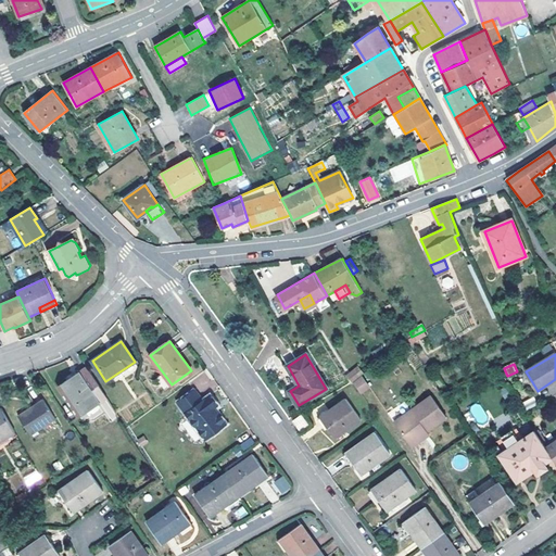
[(108,399),(87,367),(59,387),(78,417),(108,399)]
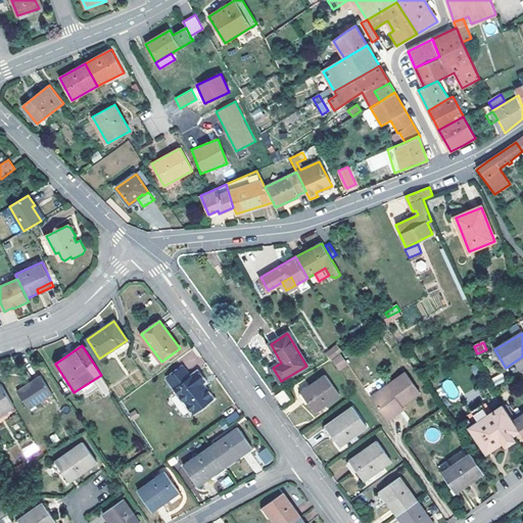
[(330,359),(340,351),(336,345),(326,352),(330,359)]
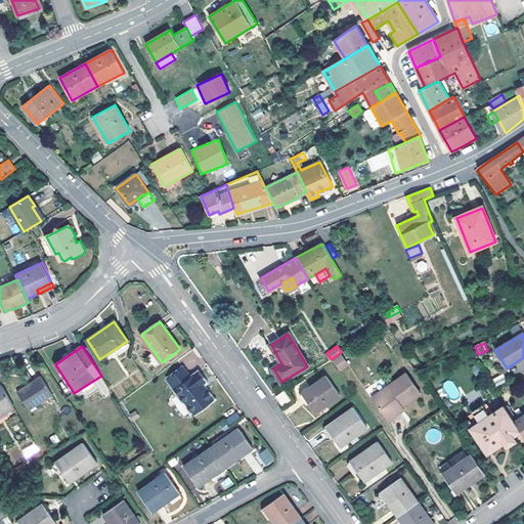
[(334,360),(340,370),(349,364),(342,355),(334,360)]
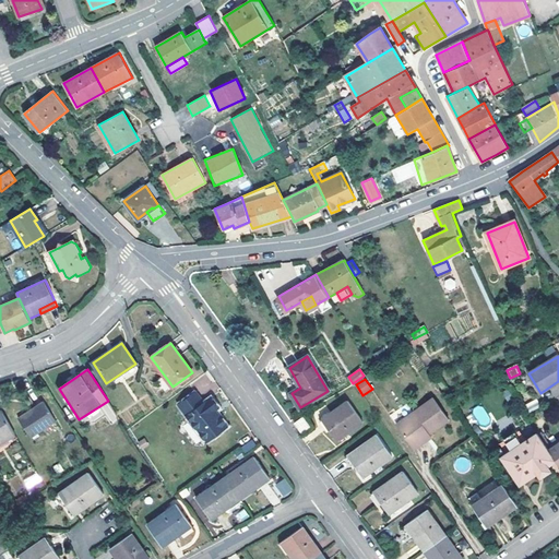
[(212,397),(204,403),(195,391),(178,404),(206,442),(227,427),(216,411),(218,407),(212,397)]
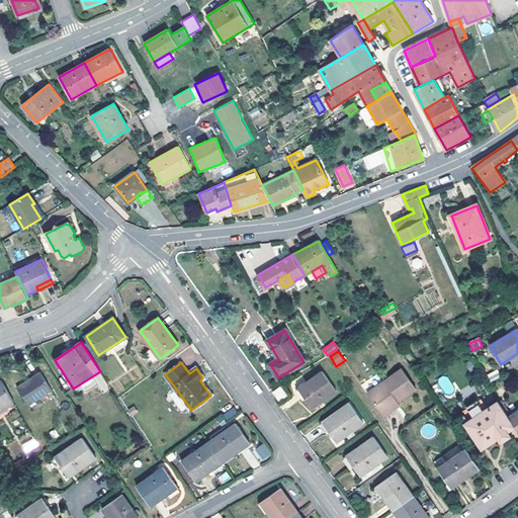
[(498,365),(487,372),(491,379),(502,372),(498,365)]
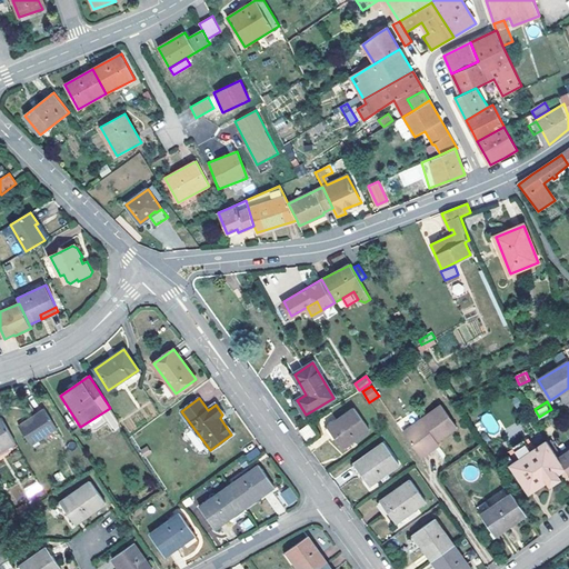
[(433,445),(438,441),(458,427),(442,405),(421,420),(406,432),(423,458),(436,448),(433,445)]
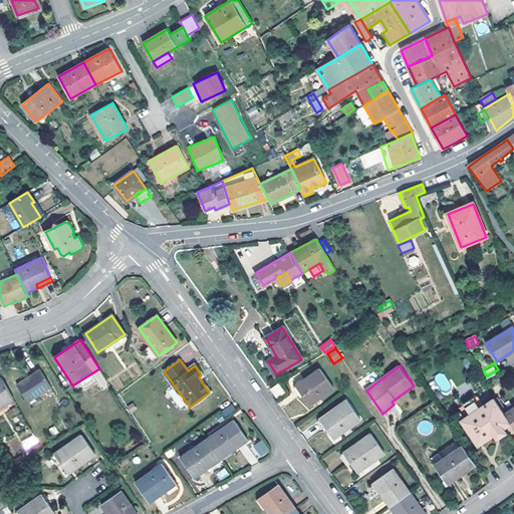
[(40,368),(17,384),(28,403),(52,388),(40,368)]
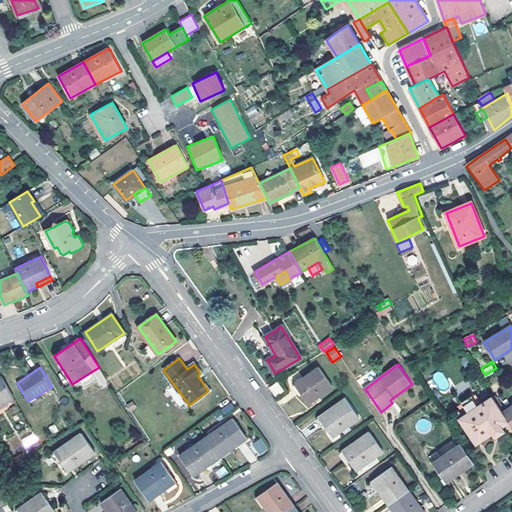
[(308,403),(332,386),(319,368),(295,385),(308,403)]
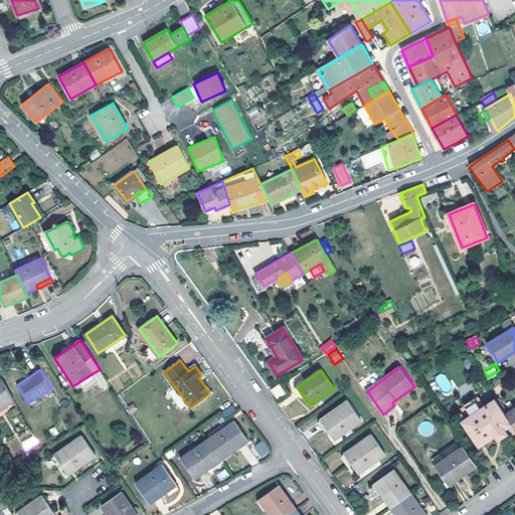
[(367,391),(381,380),(375,372),(361,382),(367,391)]
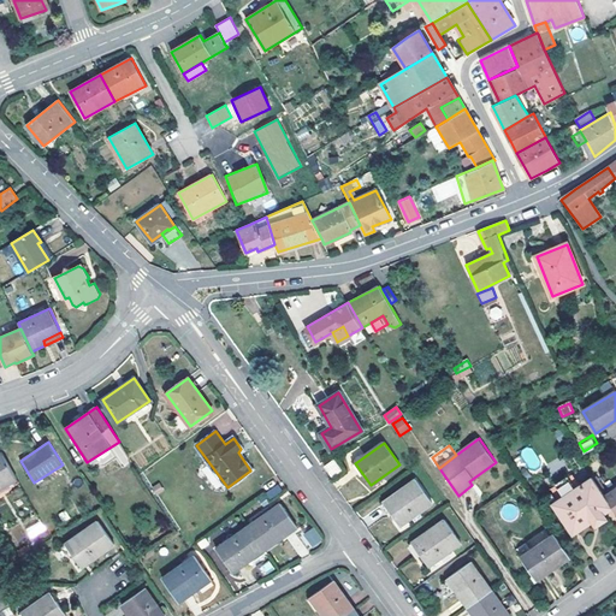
[(3,450),(0,451),(0,489),(18,478),(3,450)]
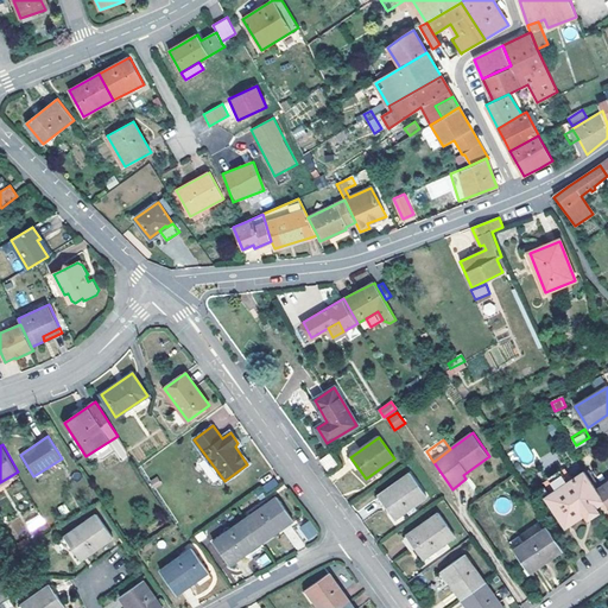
[(330,455),(321,461),(328,470),(336,464),(330,455)]
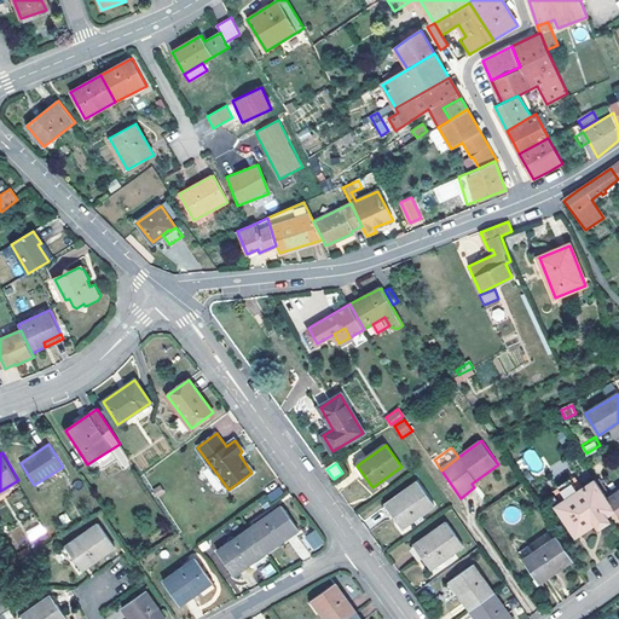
[(555,505),(568,526),(573,524),(579,533),(594,524),(596,527),(600,526),(608,520),(605,515),(614,509),(607,497),(595,480),(555,505)]
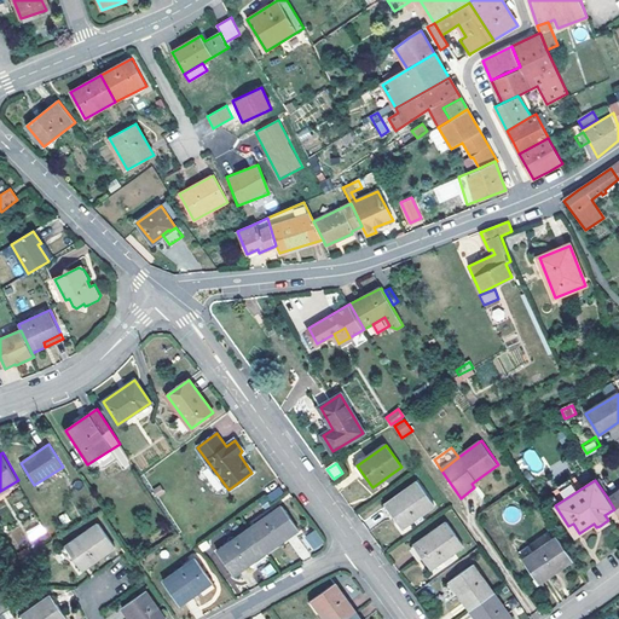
[(401,528),(435,505),(418,482),(386,505),(401,528)]
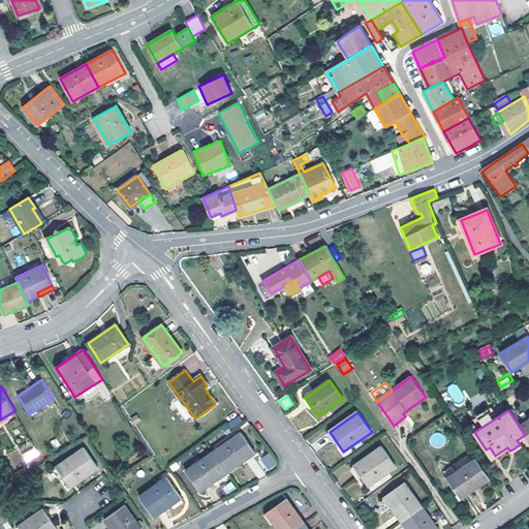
[(528,417),(519,425),(525,435),(528,440),(528,417)]
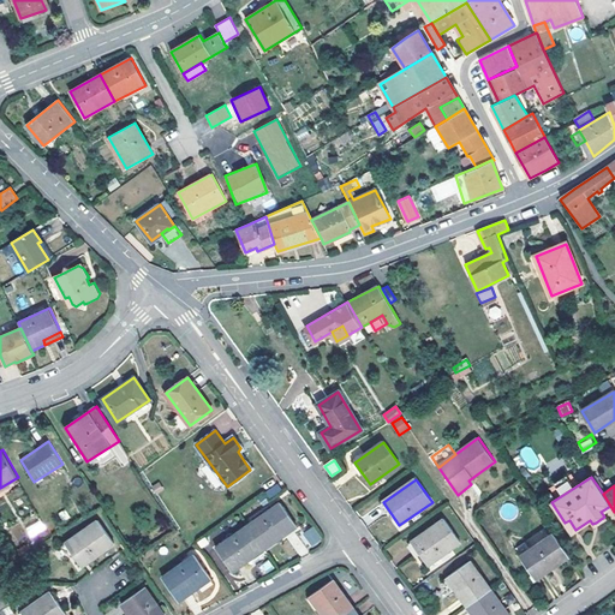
[(280,502),(248,525),(264,549),(297,526),(280,502)]
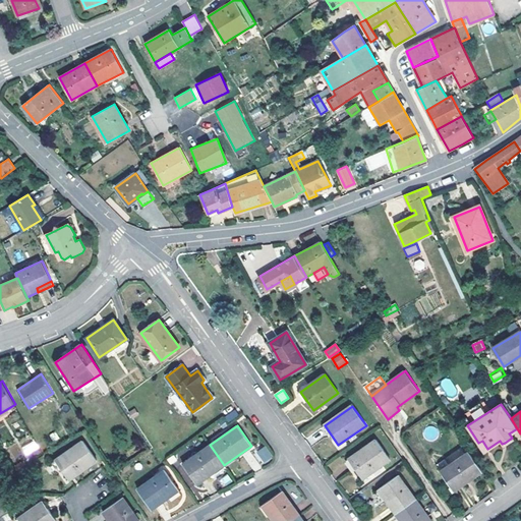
[(35,440),(21,448),(26,457),(40,449),(35,440)]
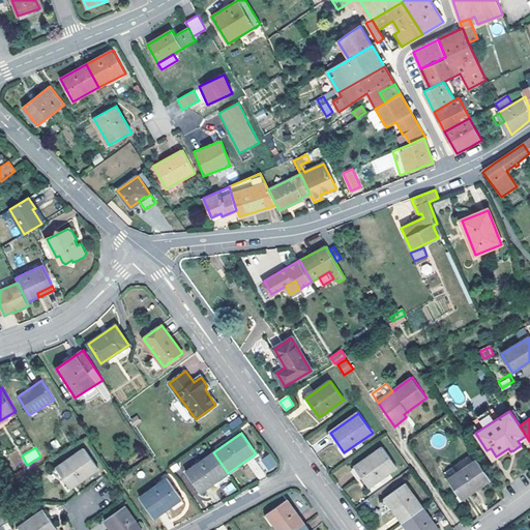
[(56,468),(70,489),(98,468),(85,448),(56,468)]
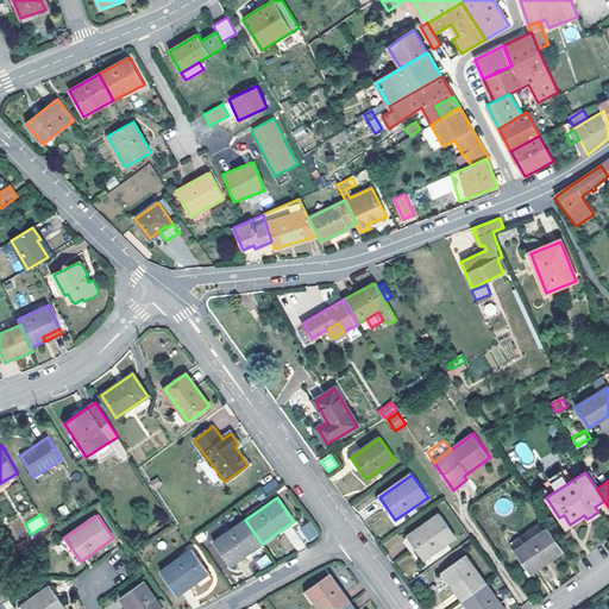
[(424,560),(456,538),(440,515),(408,538),(424,560)]
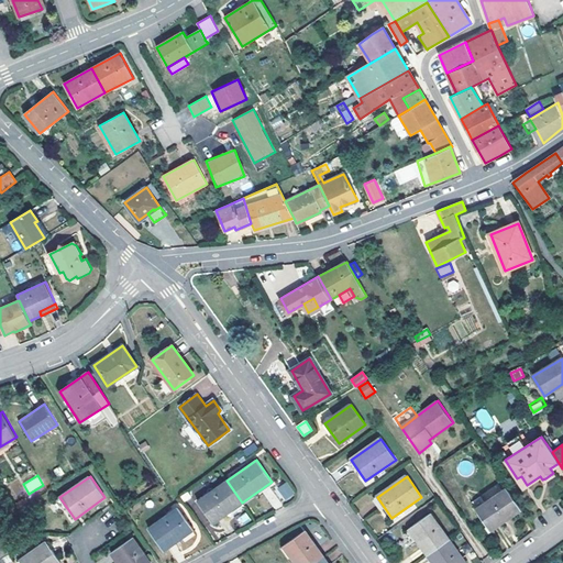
[(522,487),(527,485),(521,476),(517,478),(522,487)]
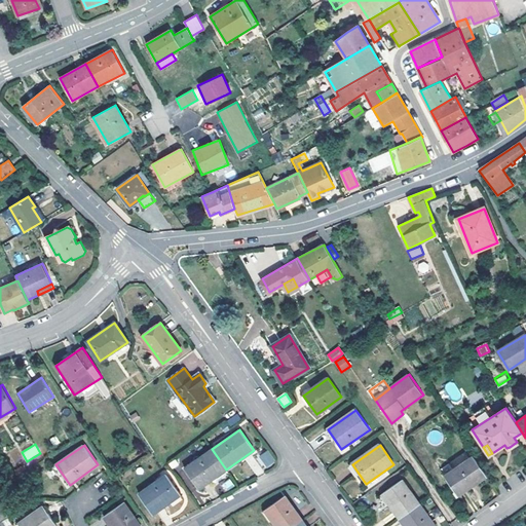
[(212,449),(184,468),(198,489),(226,470),(212,449)]
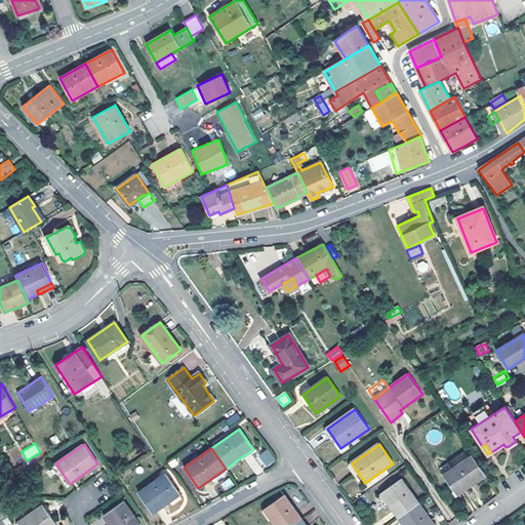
[(267,450),(259,455),(267,465),(274,459),(267,450)]
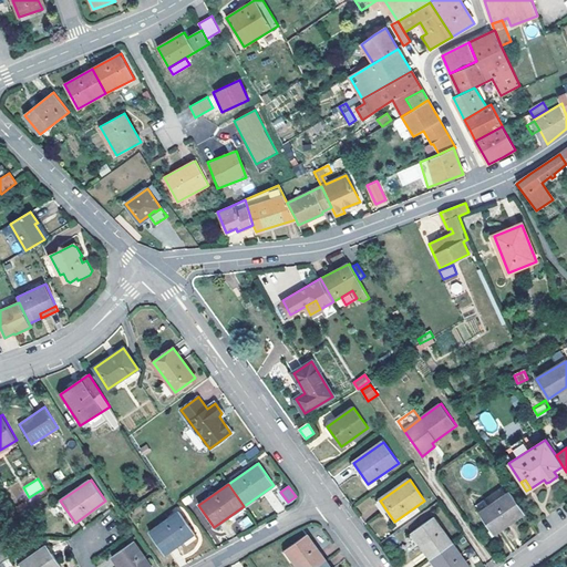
[(525,514),(511,493),(488,507),(485,502),(475,508),(493,534),(525,514)]
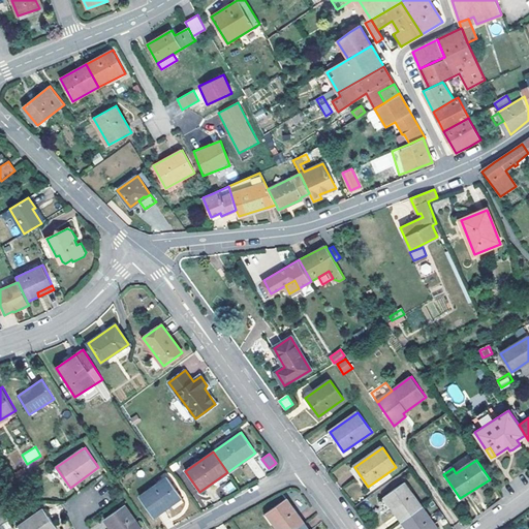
[(442,472),(443,474),(453,468),(450,465),(442,472)]
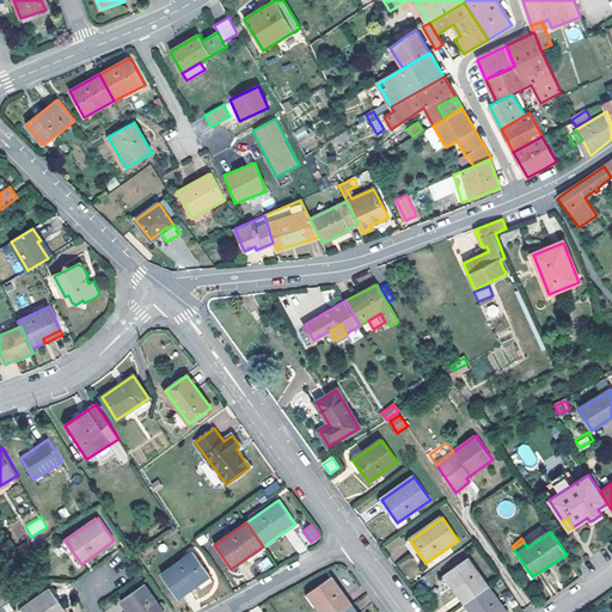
[(194,552),(161,575),(178,598),(210,575),(194,552)]
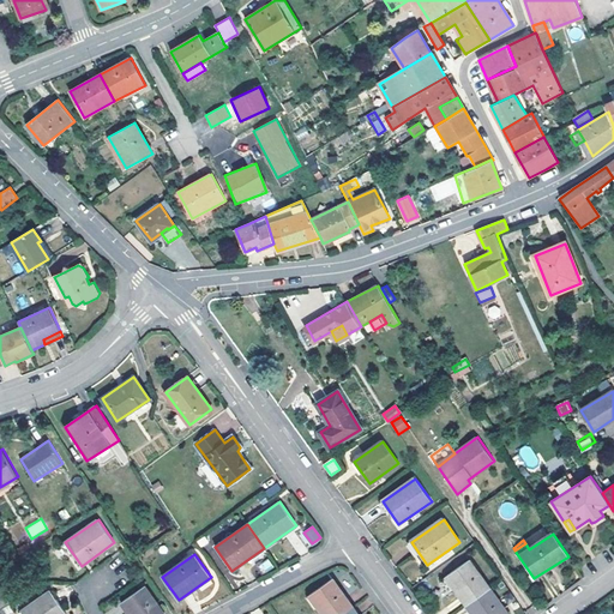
[(265,573),(274,566),(268,559),(259,566),(265,573)]
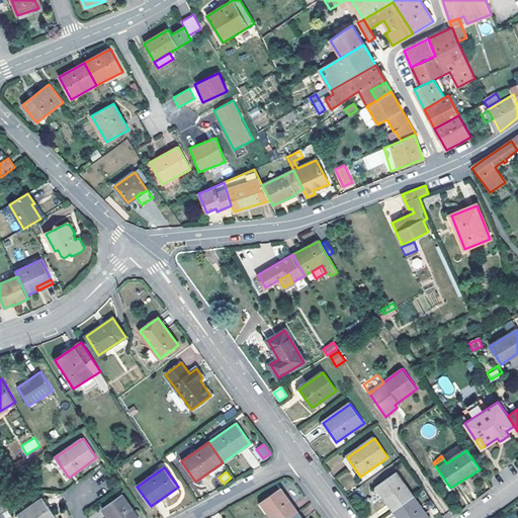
[(376,487),(394,511),(413,498),(396,473),(376,487)]
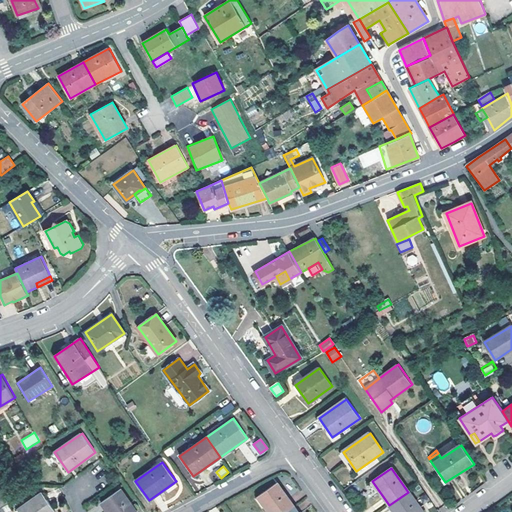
[(258,496),(269,511),(285,511),(294,506),(277,482),(258,496)]
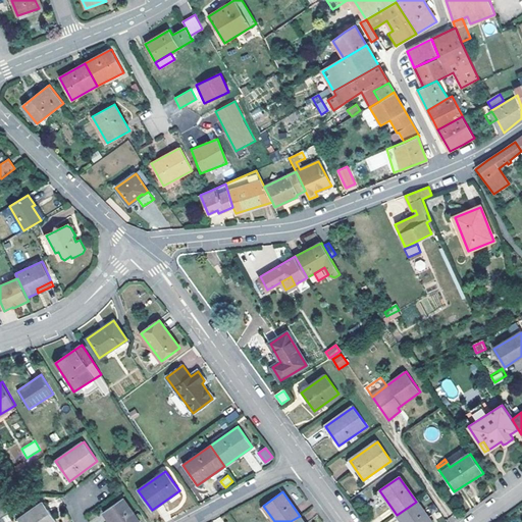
[(139,521),(122,498),(103,512),(110,521),(139,521)]
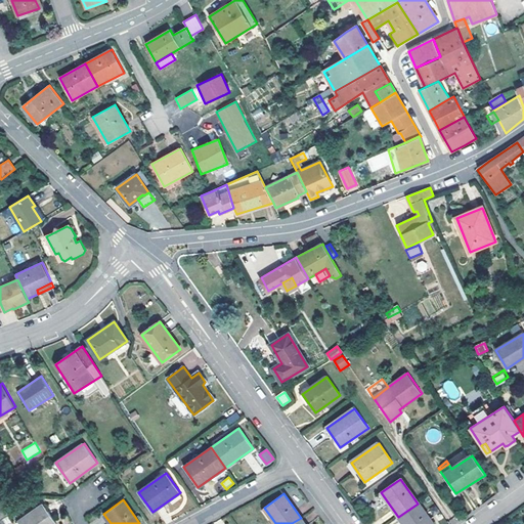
[(3,500),(0,501),(0,517),(2,520),(11,514),(3,500)]
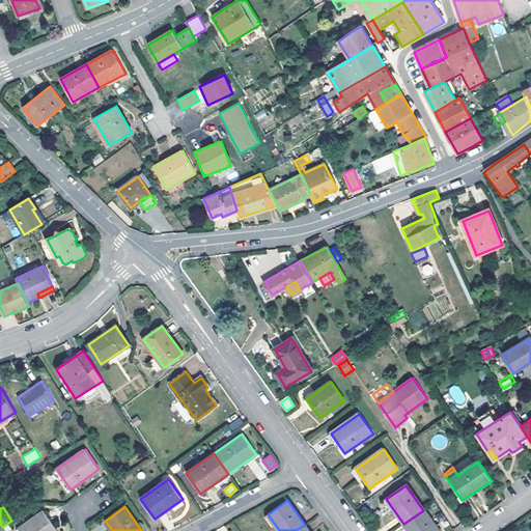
[(403,524),(409,530),(438,530),(423,510),(403,524)]
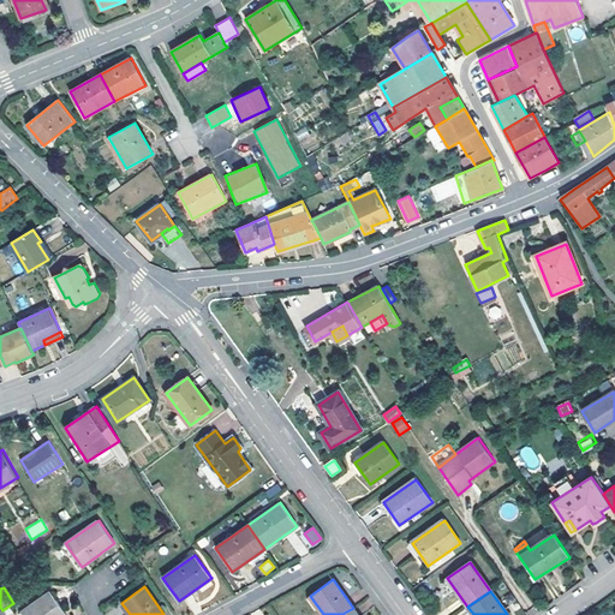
[(51,592),(22,611),(24,614),(65,614),(66,614),(51,592)]
